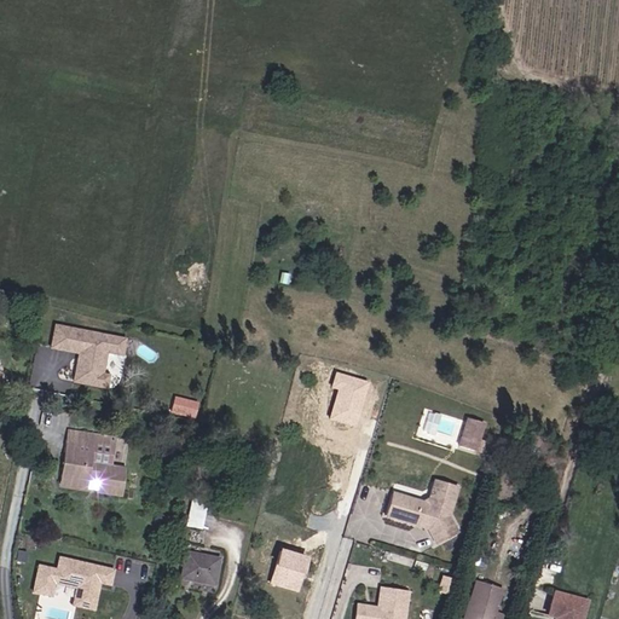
[(111,375),(104,374),(108,351),(123,354),(127,339),(57,324),(52,347),(80,353),(74,382),(100,387),(108,388),(111,375)]
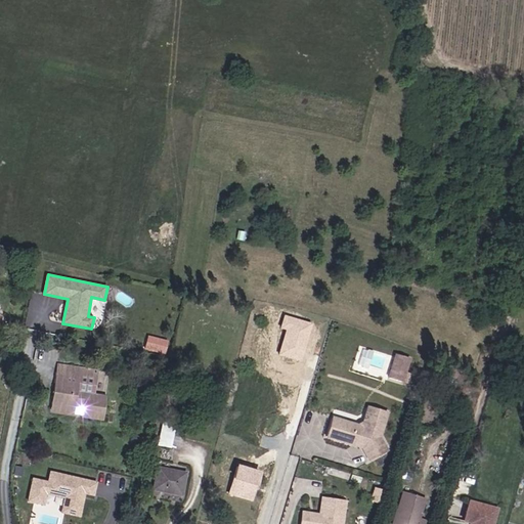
[(312,323),(292,318),(286,316),(282,328),(288,329),(280,354),(301,360),(312,323)]
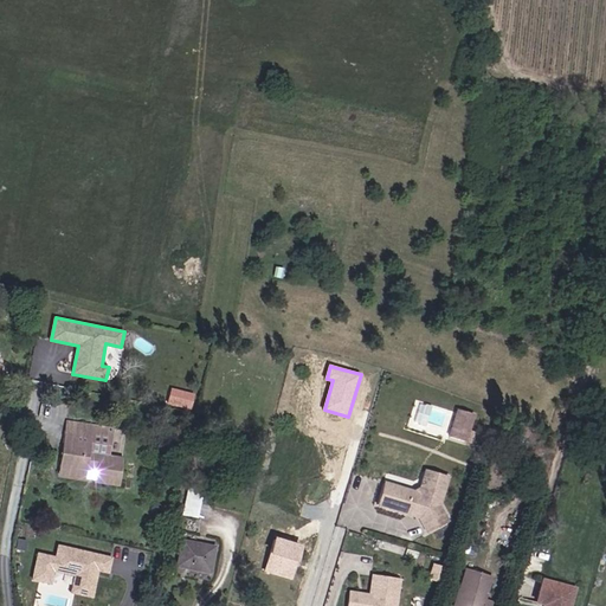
[(195,393),(173,388),(169,404),(192,408),(195,393)]
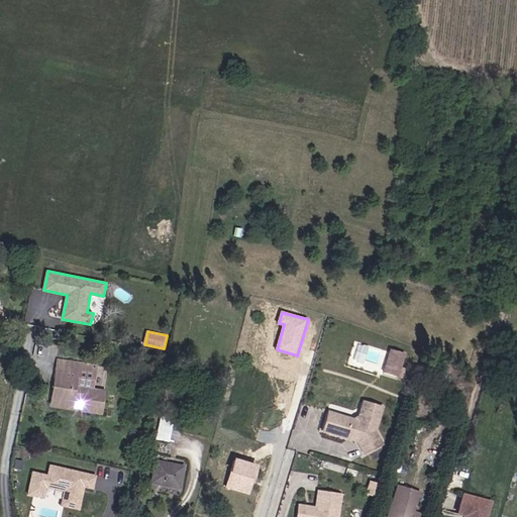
[(398,370),(403,356),(389,352),(382,375),(396,380),(398,370)]
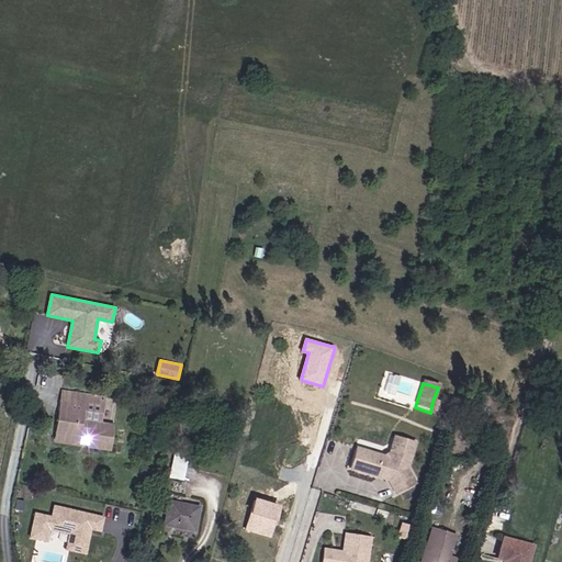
[(101,400),(81,396),(58,393),(53,435),(77,439),(78,436),(86,438),(85,449),(90,450),(108,453),(111,427),(97,424),(86,423),(80,422),(82,405),(99,408),(100,408),(101,400)]
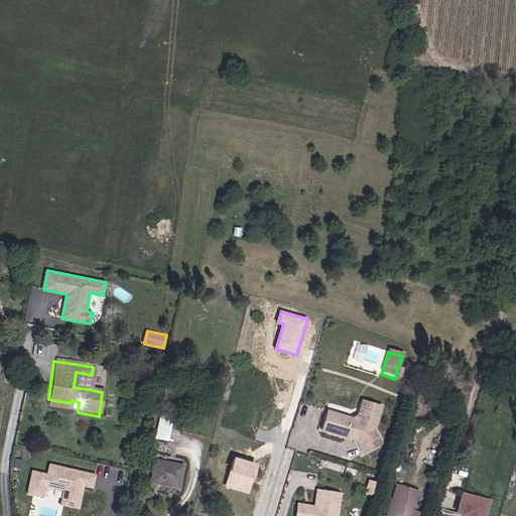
[(74,387),(79,388),(89,389),(91,375),(76,372),(74,387)]
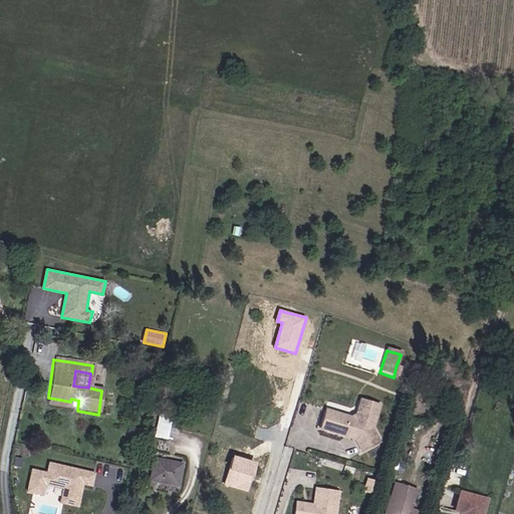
[(370,433),(378,407),(360,401),(355,418),(350,420),(324,412),(318,430),(343,438),(344,435),(351,438),(360,455),(377,446),(370,433)]
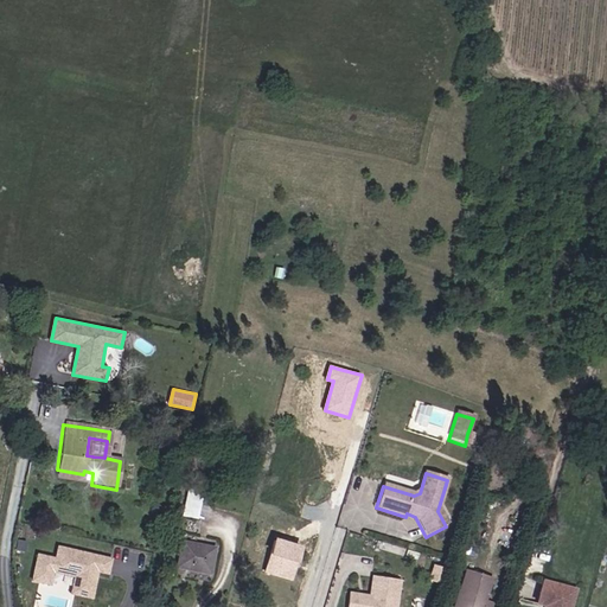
[(185,516),(200,518),(203,487),(187,485),(185,516)]
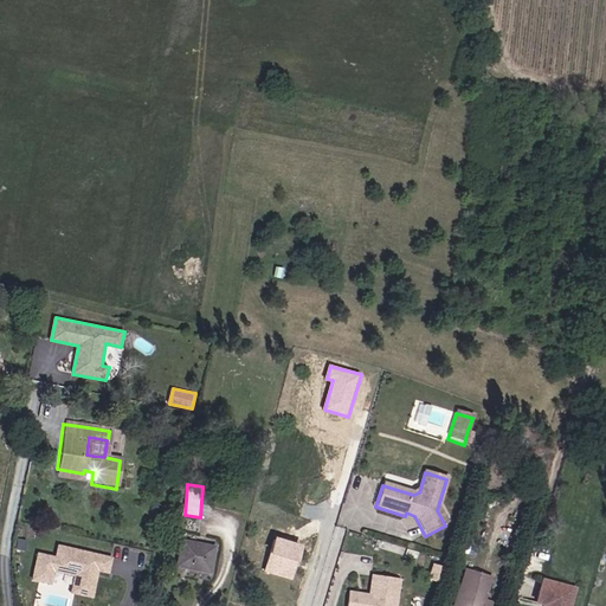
[(303,547),(278,539),(266,572),(292,580),(303,547)]
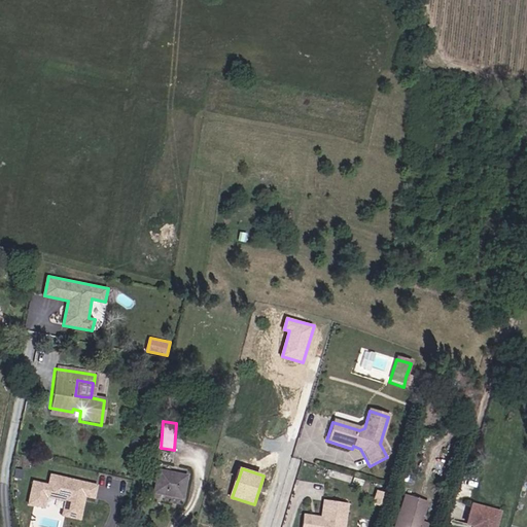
[(152,494),(181,499),(185,476),(155,470),(152,494)]
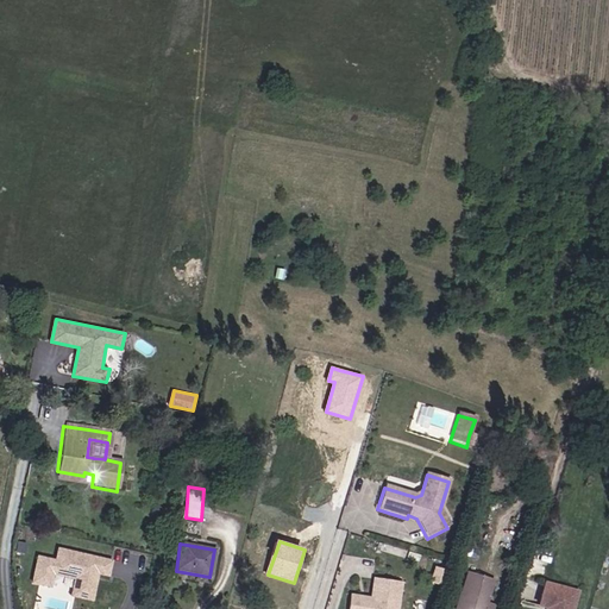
[(98,583),(100,572),(110,575),(113,560),(60,548),(57,560),(39,557),(37,570),(33,583),(52,588),(56,573),(77,579),(73,596),(93,601),(98,583)]
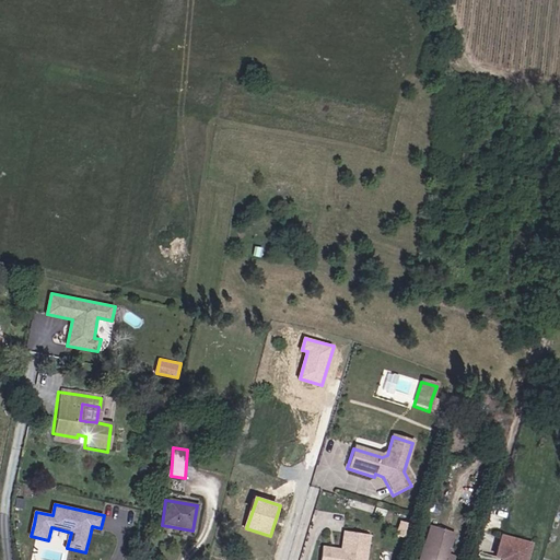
[(430,548),(426,559),(457,559),(458,558),(450,556),(454,537),(432,532),(427,547),(430,548)]
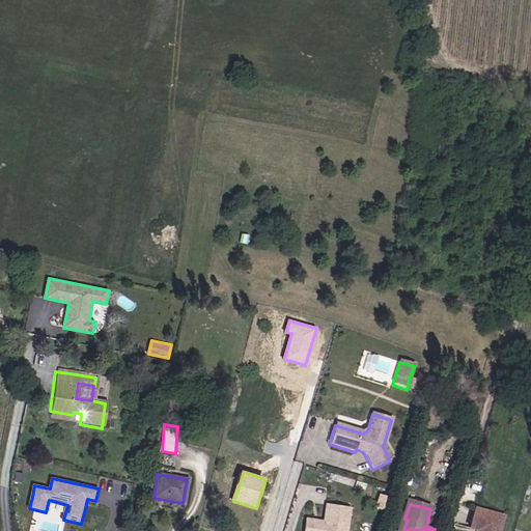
[(344,530),(347,510),(325,506),(322,524),(304,521),(302,530),(344,530)]
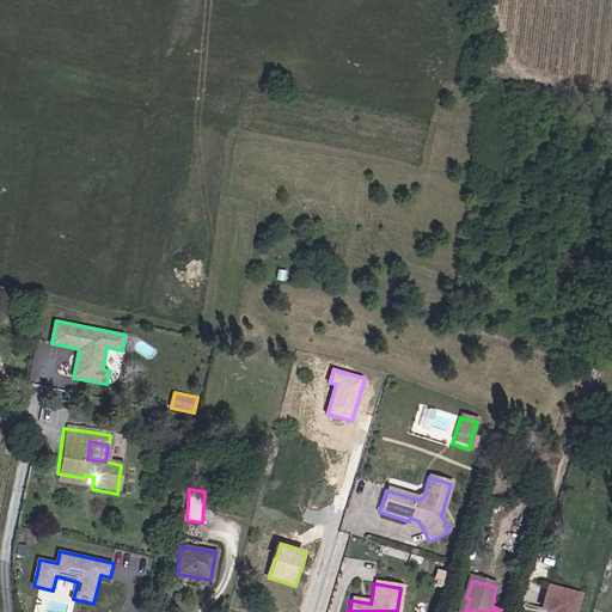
[(573,611),(579,593),(550,586),(545,605),(557,609),(556,611),(573,611)]
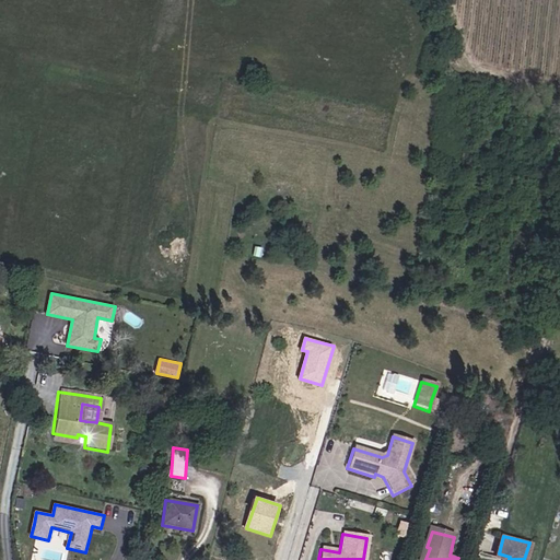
[(426,559),(430,548),(427,547),(426,546),(421,559),(426,559)]
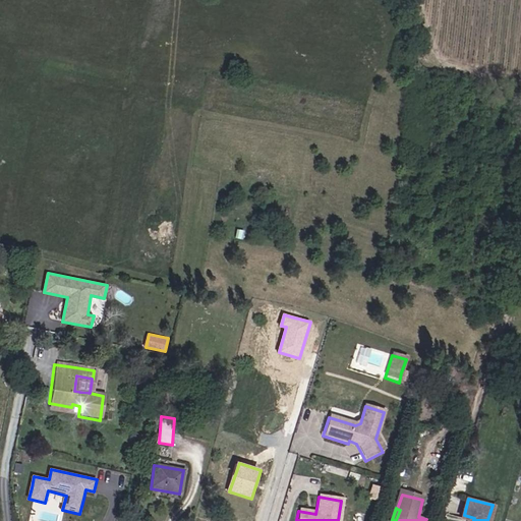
All buildings are outlined.
